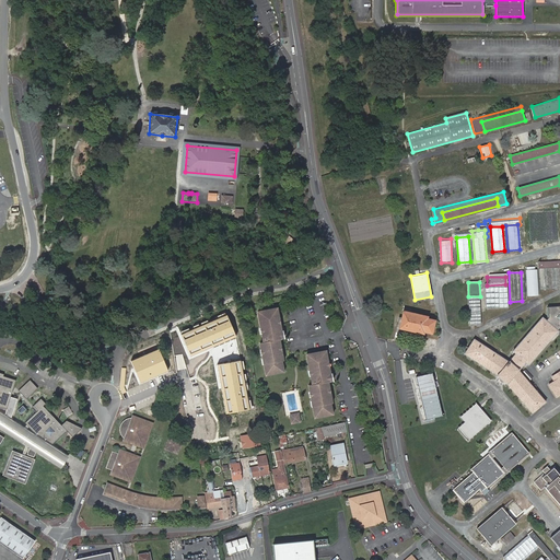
[(496,376),(505,384),(506,383),(533,413),(545,403),(526,380),(518,371),(520,370),(526,363),(528,365),(532,361),(558,331),(557,331),(557,330),(558,329),(559,327),(559,305),(547,307),(548,318),(547,318),(545,321),(541,318),(513,351),(515,353),(508,362),(474,340),(465,354),(497,375),(496,376)]
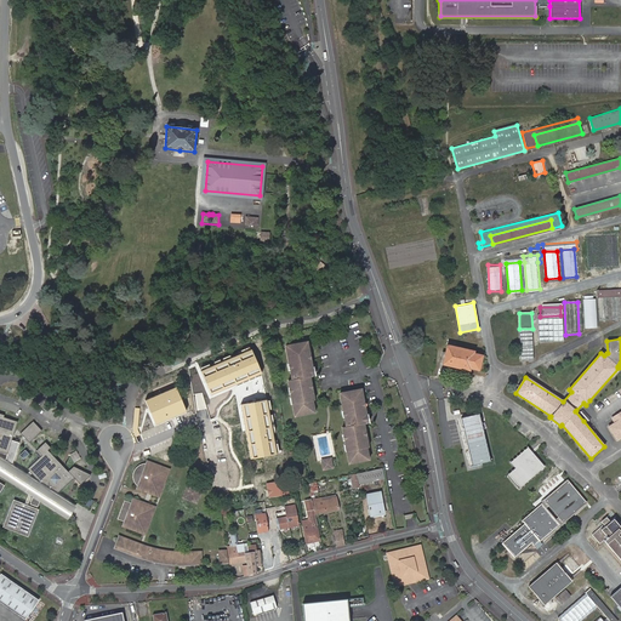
[(474,354),(474,352),(455,347),(455,342),(449,341),(446,352),(443,352),(442,355),(444,357),(443,363),(469,370),(471,368),(479,369),(482,355),(474,354)]
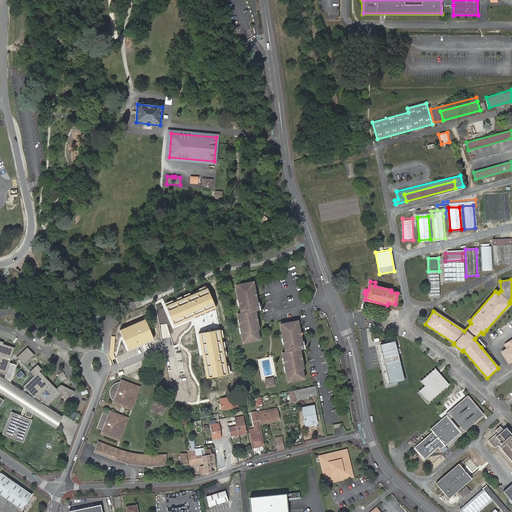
[(256,292),(254,282),(239,285),(240,290),(237,290),(239,300),(240,300),(241,305),(240,305),(241,314),(238,314),(239,321),(241,320),(242,324),(240,324),(241,328),(242,328),(243,333),(242,333),(244,343),(258,341),(257,334),(259,334),(258,330),(257,325),(259,325),(258,321),(256,321),(256,317),(257,317),(256,311),(258,310),(257,304),(258,303),(258,302),(257,297),(255,297),(254,292),(256,292)]
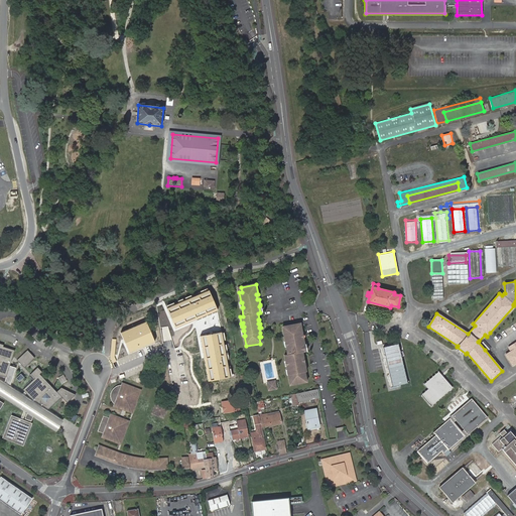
[(210,290),(167,308),(176,330),(196,321),(219,311),(210,290)]
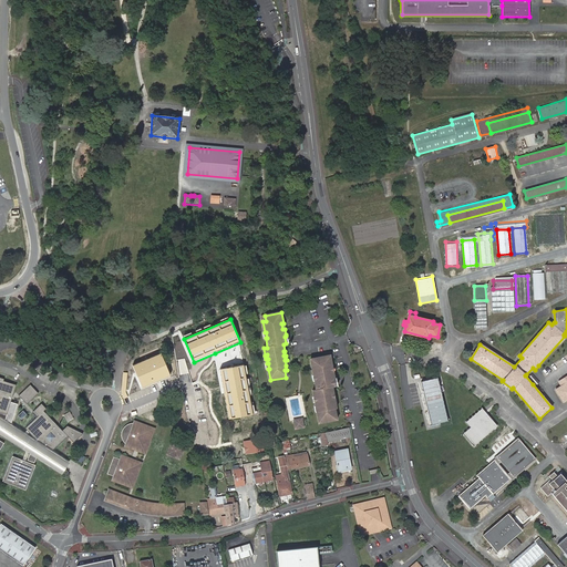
[(162,354),(134,367),(143,389),(172,377),(162,354)]
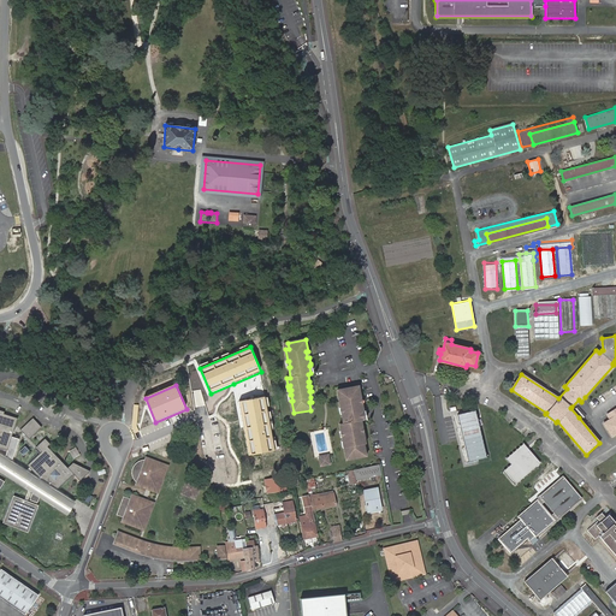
[(361,398),(360,386),(342,389),(343,396),(339,396),(341,408),(343,408),(344,413),(342,414),(344,424),(341,424),(341,432),(343,431),(344,436),(342,437),(343,442),(345,440),(345,446),(344,446),(347,460),(363,456),(362,448),(365,448),(363,444),(363,438),(365,437),(363,432),(362,433),(361,428),(363,427),(361,420),(363,420),(362,413),(365,413),(363,412),(362,403),(361,404),(360,398),(361,398)]
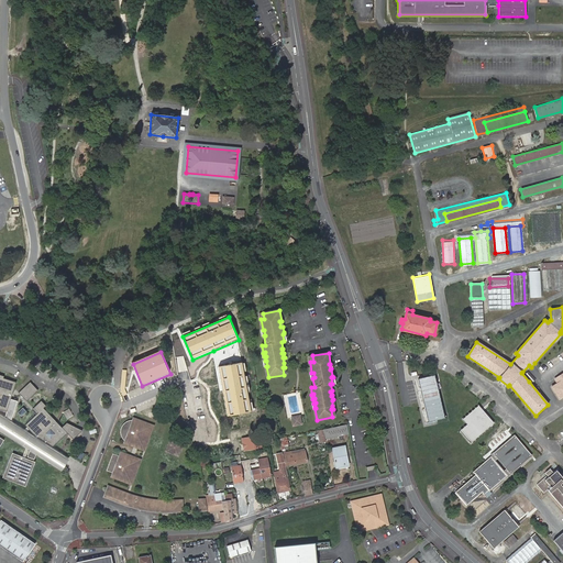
[(244,364),(219,368),(222,384),(228,418),(253,414),(244,364)]
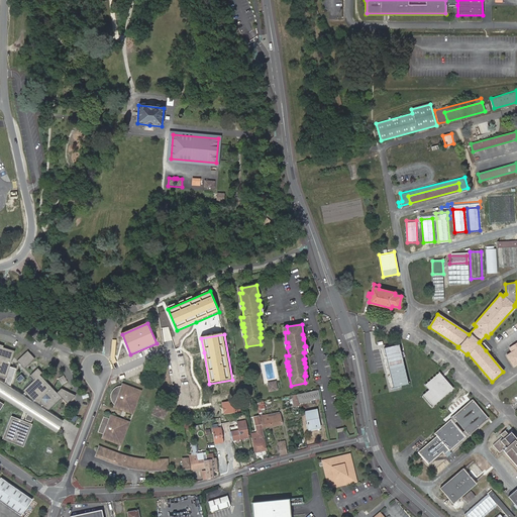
[(0,342),(0,374),(6,377),(15,349),(4,345),(4,343),(0,342)]
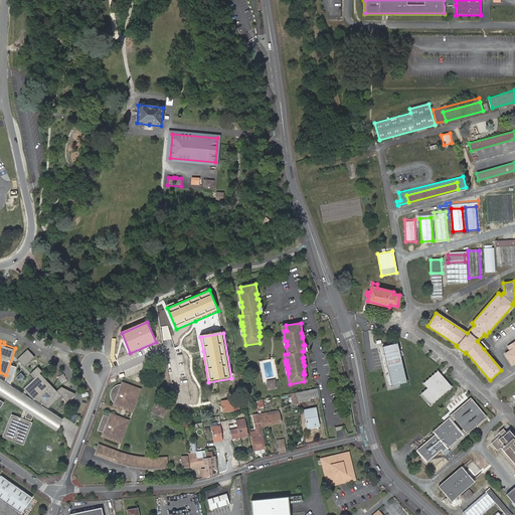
[(398,342),(382,346),(391,385),(407,382),(398,342)]
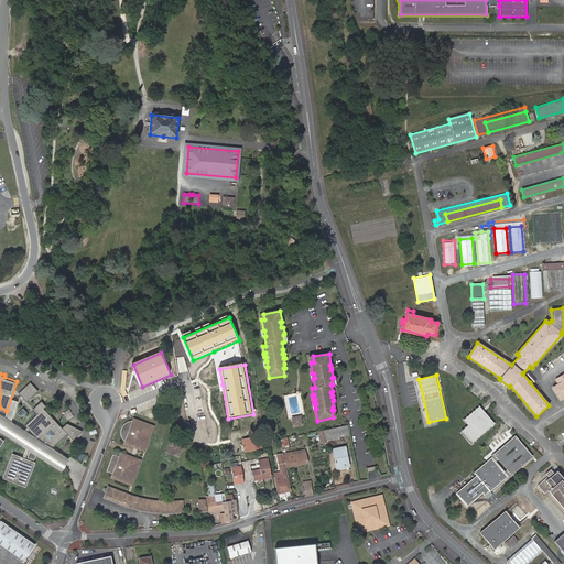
[(563,398),(563,375),(556,380),(559,384),(553,388),(561,400),(563,398)]
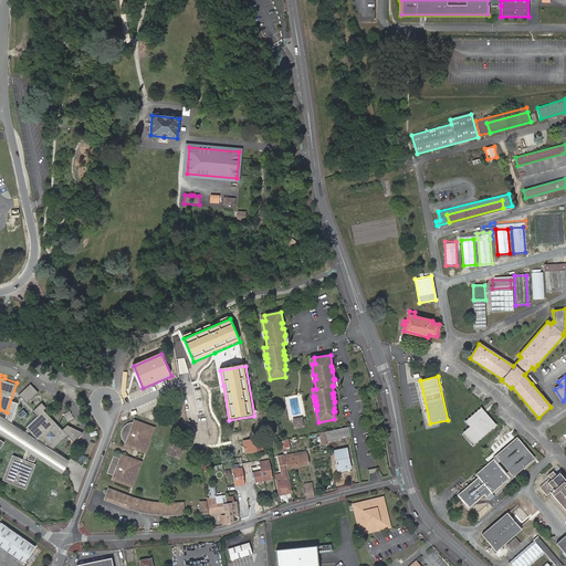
[(29,381),(18,391),(25,400),(37,389),(29,381)]
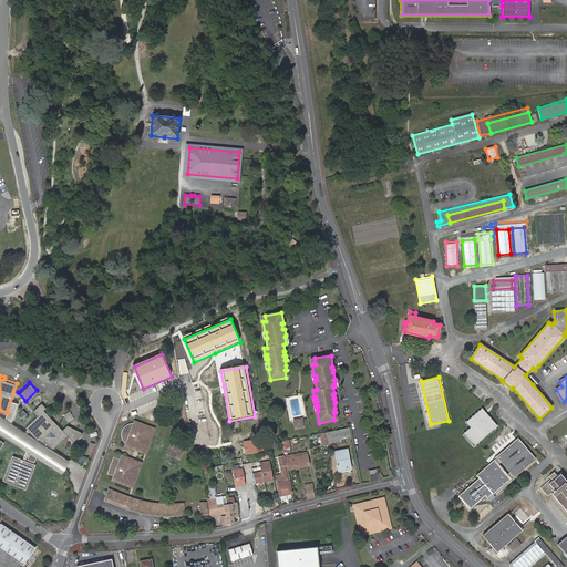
[(47,447),(49,446),(52,451),(69,436),(73,442),(83,433),(68,426),(63,430),(43,410),(47,408),(41,402),(33,409),(38,414),(26,426),(42,445),(45,449),(47,447)]
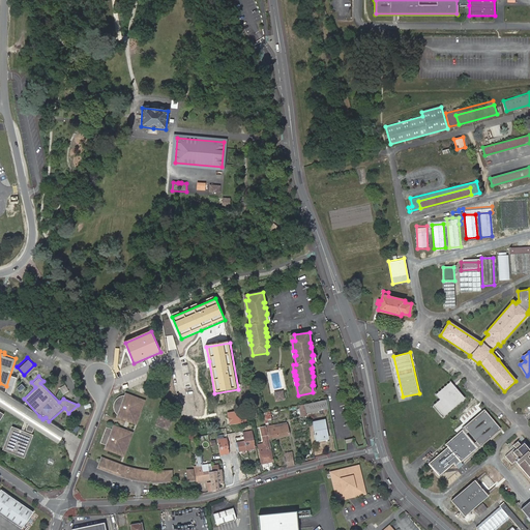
[(20,390),(25,386),(22,382),(17,386),(20,390)]
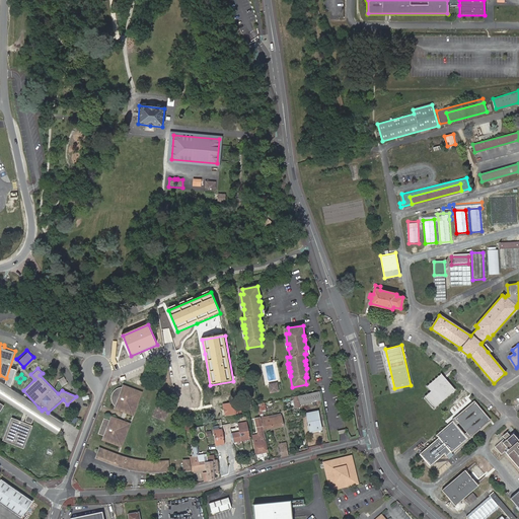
[(63,385),(68,382),(64,376),(60,379),(63,385)]
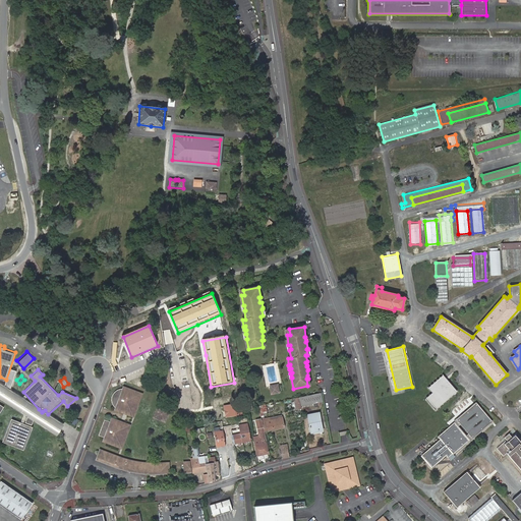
[(443,384),(439,379),(426,389),(430,394),(423,400),(433,411),(455,393),(445,382),(443,384)]
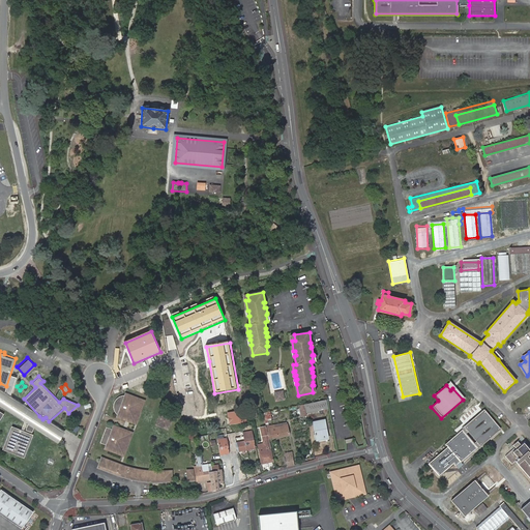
[(0,405),(4,409),(28,424),(29,423),(35,425),(34,429),(57,444),(65,433),(43,418),(42,419),(39,416),(0,388),(0,405)]
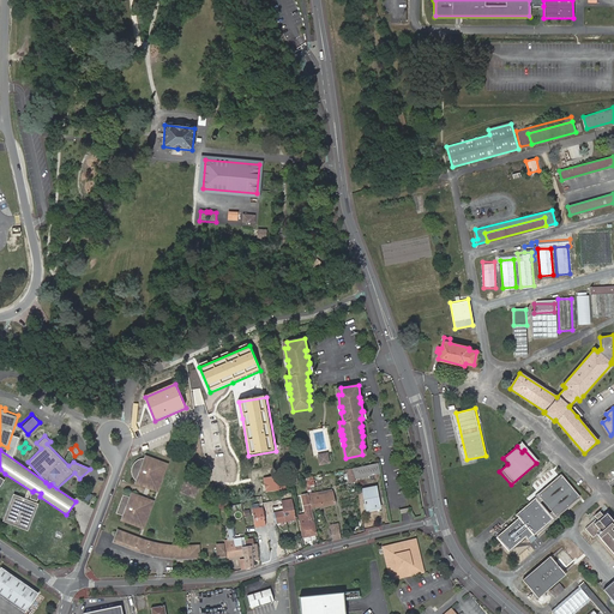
[(327,453),(318,455),(320,464),(329,462),(327,453)]
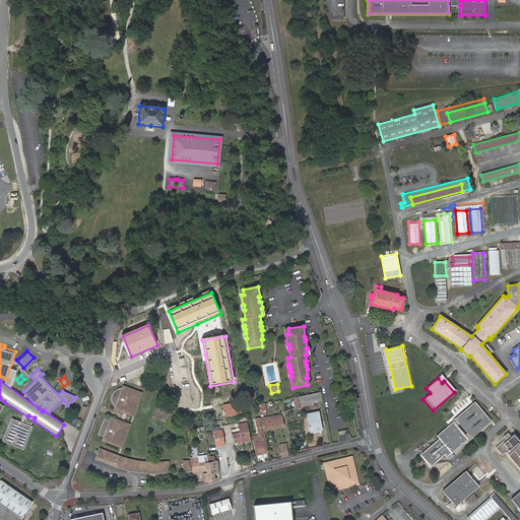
[(123,386),(122,387),(140,394),(136,404),(131,402),(129,408),(125,407),(123,412),(114,409),(114,410),(133,417),(142,393),(123,386)]
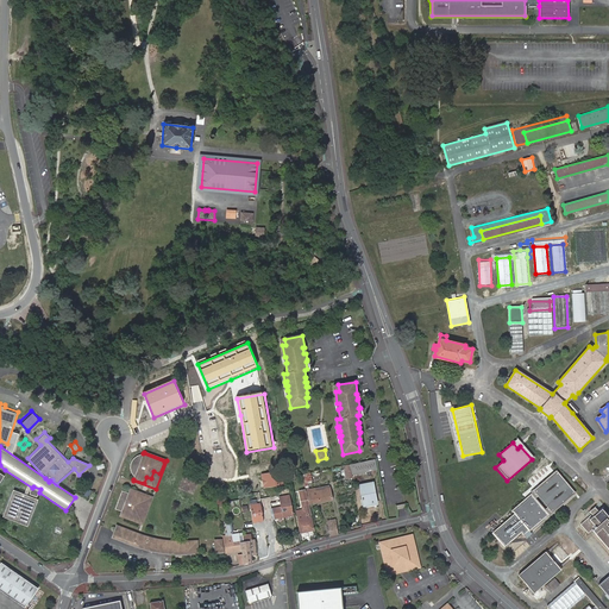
[(164,462),(143,453),(142,457),(139,456),(136,457),(133,458),(131,460),(130,463),(129,466),(130,469),(131,471),(132,473),(135,476),(133,479),(144,483),(146,477),(151,478),(154,471),(159,473),(164,462)]
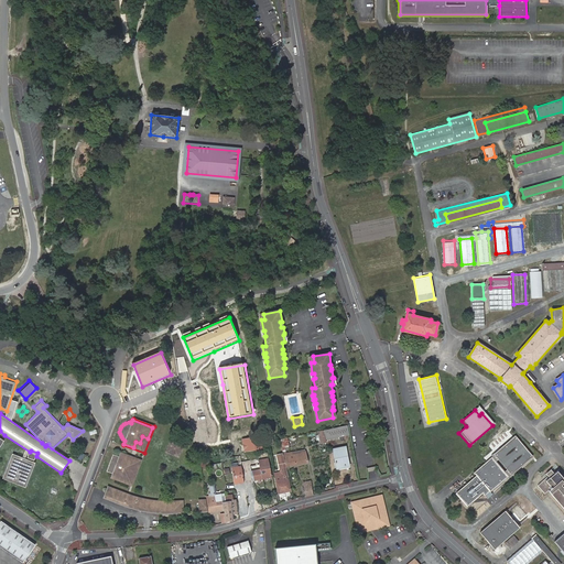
[(325,440),(349,434),(347,425),(324,430),(325,440)]
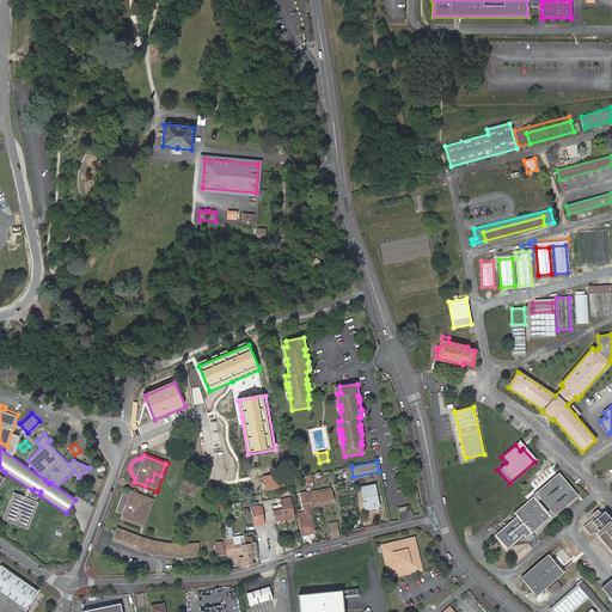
[(354,481),(353,477),(352,466),(343,469),(344,473),(347,473),(348,481),(354,481)]
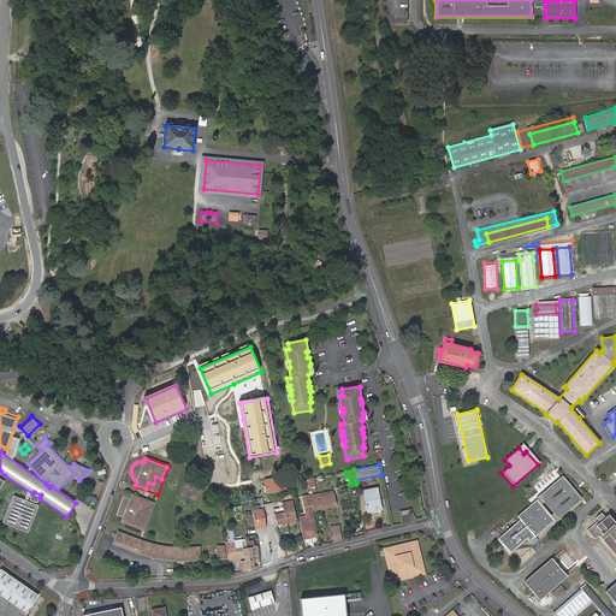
[(537,493),(556,517),(580,497),(561,474),(537,493)]
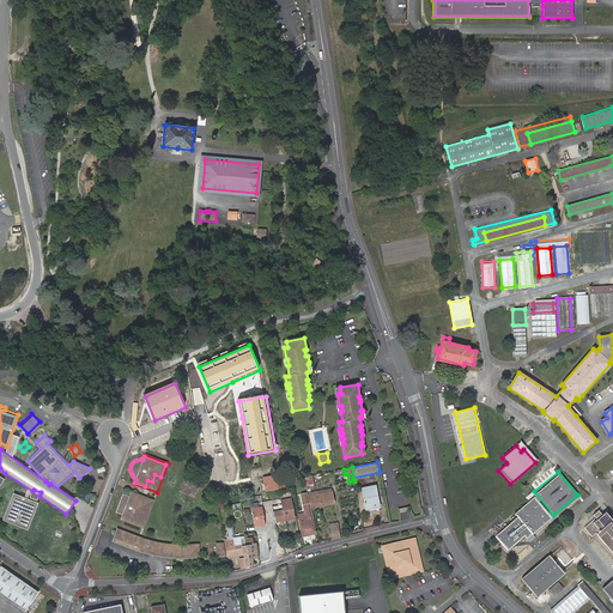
[(266,490),(285,487),(284,483),(289,483),(287,474),(263,478),(266,490)]
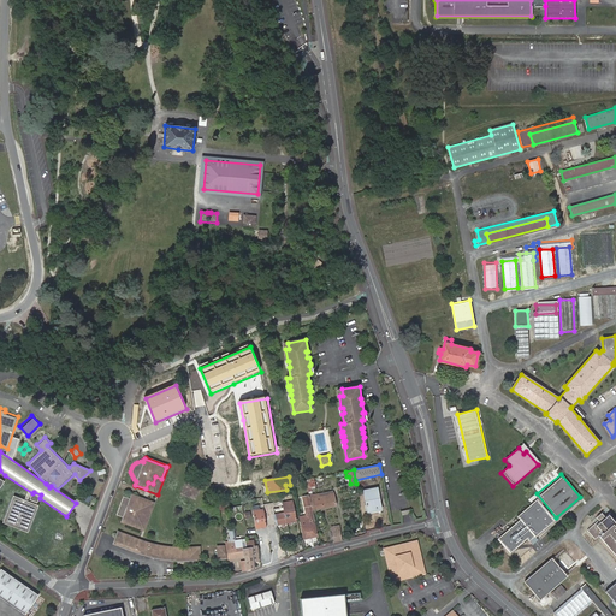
[(182,493),(197,499),(202,485),(188,479),(182,493)]
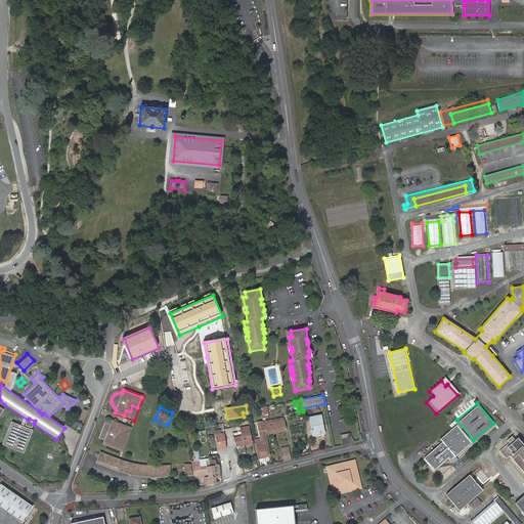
[(324,431),(321,415),(310,417),(313,434),(321,433),(321,432),(324,431)]
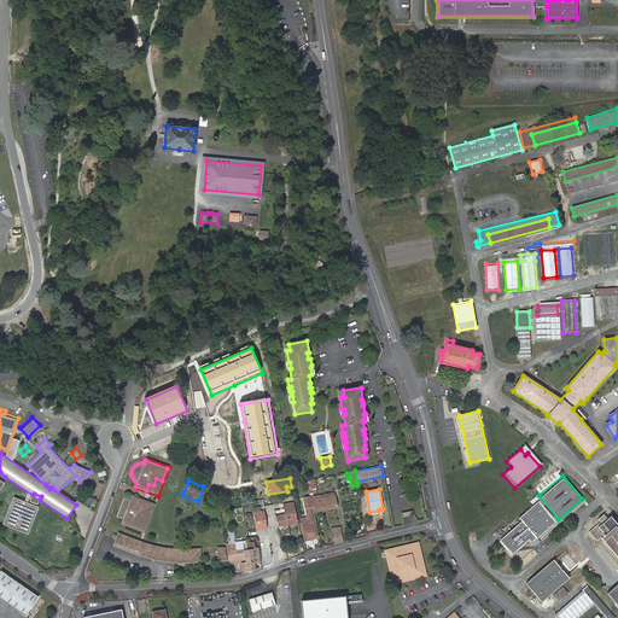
[(41,496),(34,494),(33,495),(30,502),(38,505),(40,500),(41,496)]
